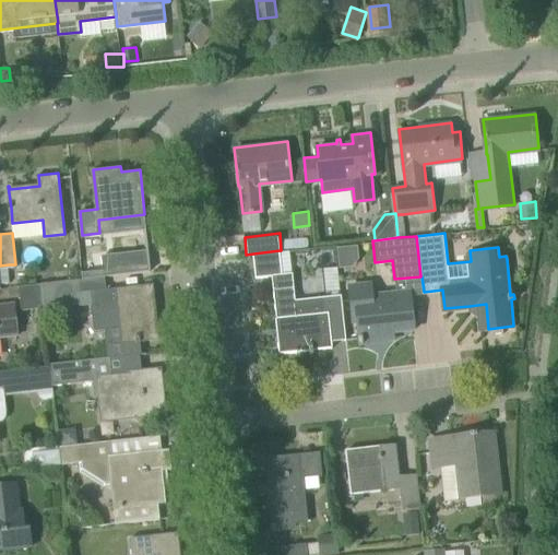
[(342,267),(365,263),(360,243),(339,246),(342,267)]
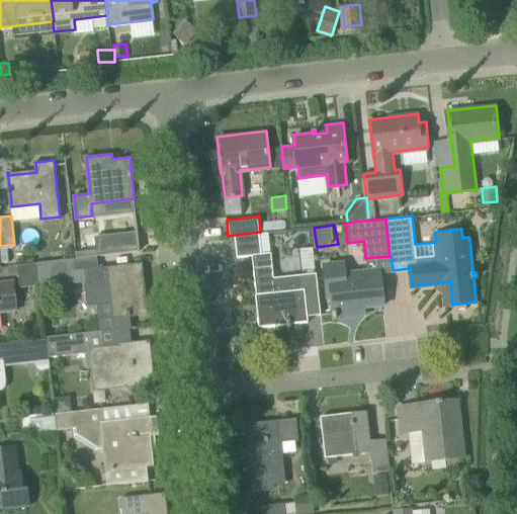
[(293,230),(294,243),(314,241),(313,228),(293,230)]
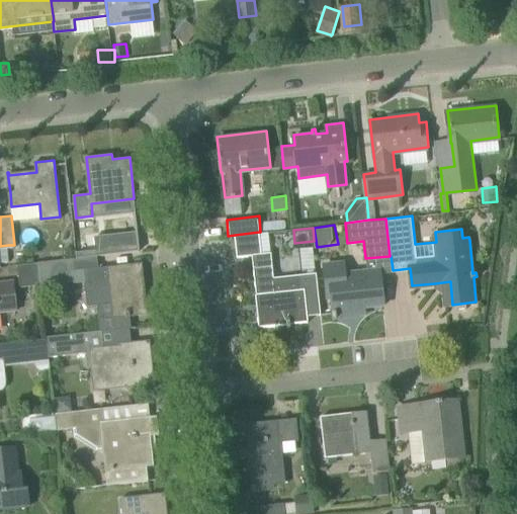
[(138,232),(112,235),(114,252),(140,249),(138,232)]
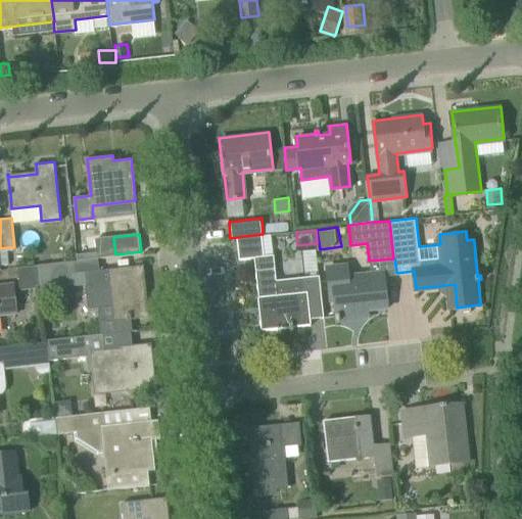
[(274,254),(264,255),(262,234),(237,237),(240,258),(255,256),(259,296),(258,296),(263,329),(312,323),(311,317),(324,316),(322,295),(320,275),(310,276),(300,277),(277,279),(274,254)]
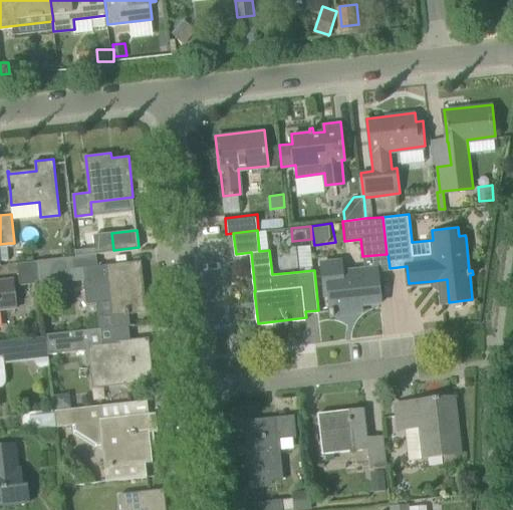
[(304,265),(314,264),(314,247),(303,247),(304,265)]
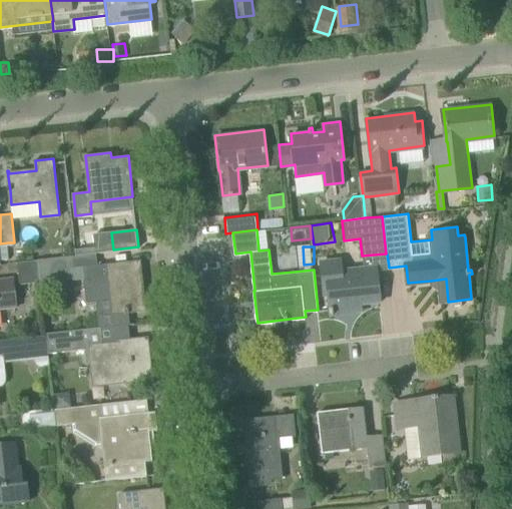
[(71,256),(38,260),(40,281),(41,283),(74,279),(73,269),(98,266),(96,252),(71,256)]
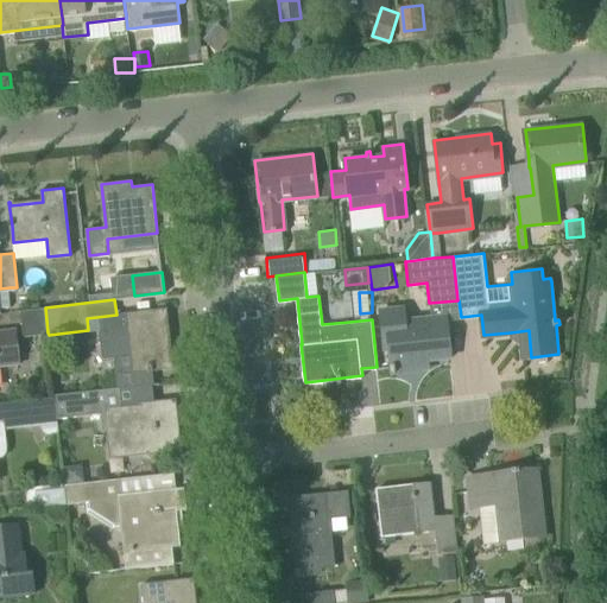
[(451,356),(447,315),(413,318),(415,327),(408,328),(405,304),(379,306),(384,350),(390,349),(392,373),(396,372),(413,369),(413,360),(451,356)]
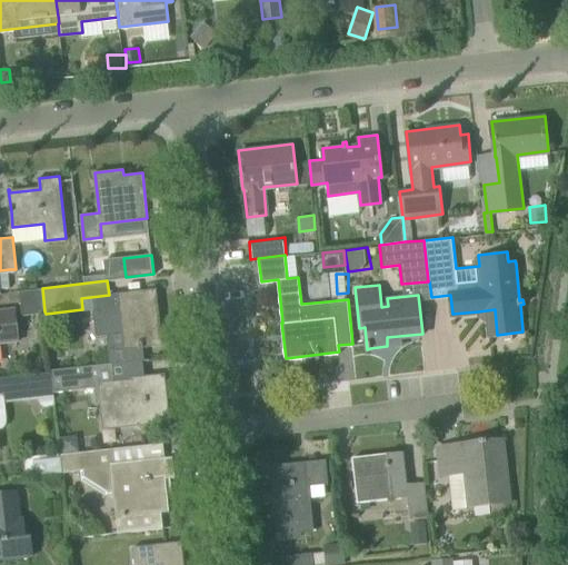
[(20,290),(22,314),(45,311),(42,288),(20,290)]
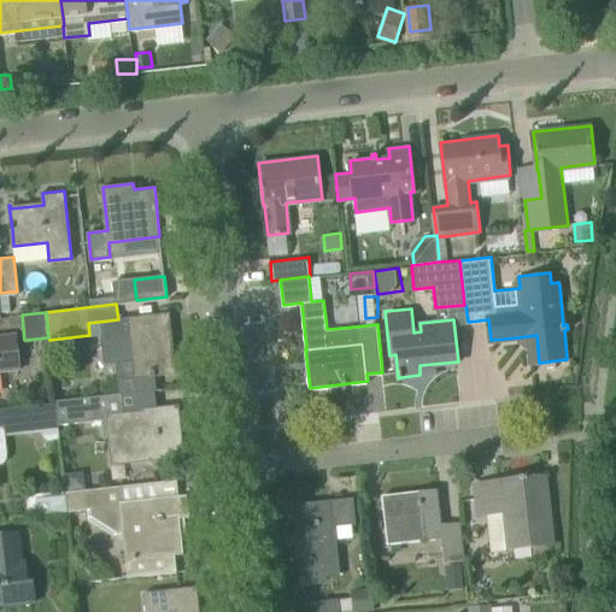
[(136,358),(138,375),(145,374),(174,370),(168,313),(118,319),(88,323),(89,335),(103,334),(105,362),(136,358)]
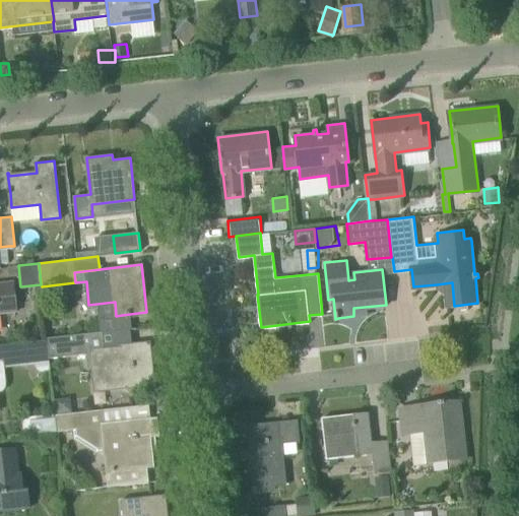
[(0,311),(15,309),(12,280),(0,281),(0,311)]
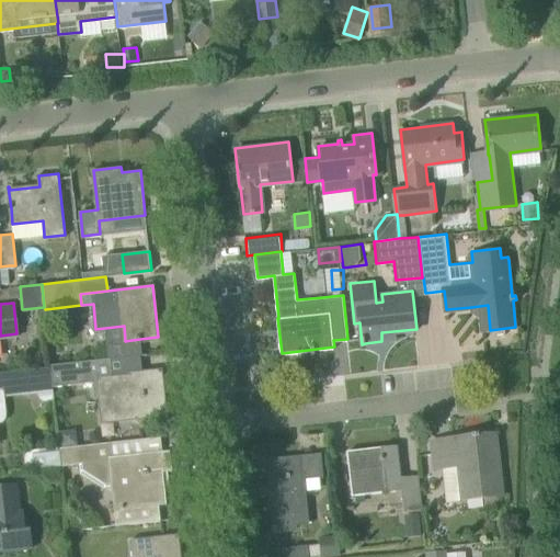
[(50,364),(53,383),(53,385),(94,381),(96,397),(100,397),(103,421),(167,413),(161,368),(130,372),(130,374),(114,376),(112,357),(50,364)]
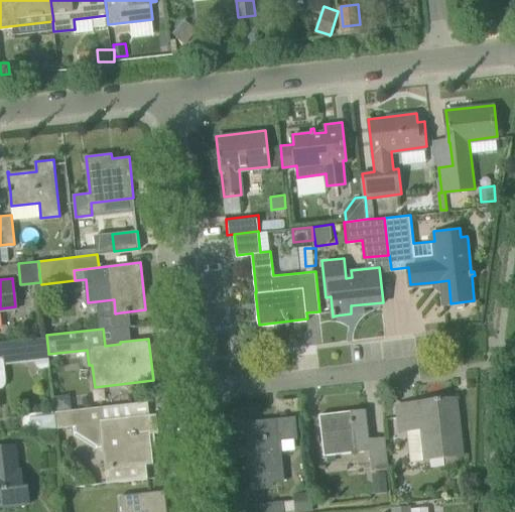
[(0,386),(4,386),(6,383),(6,379),(4,357),(34,354),(35,361),(36,363),(37,365),(39,366),(42,367),(49,366),(48,354),(48,352),(47,353),(45,337),(0,342),(0,348),(1,356),(0,356),(0,386)]
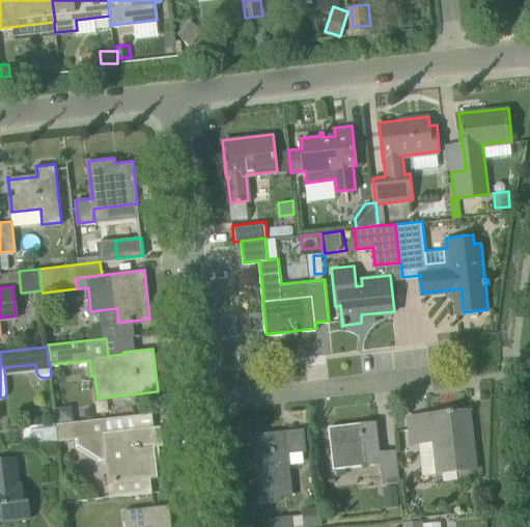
[(57,408),(59,424),(75,422),(73,406),(57,408)]
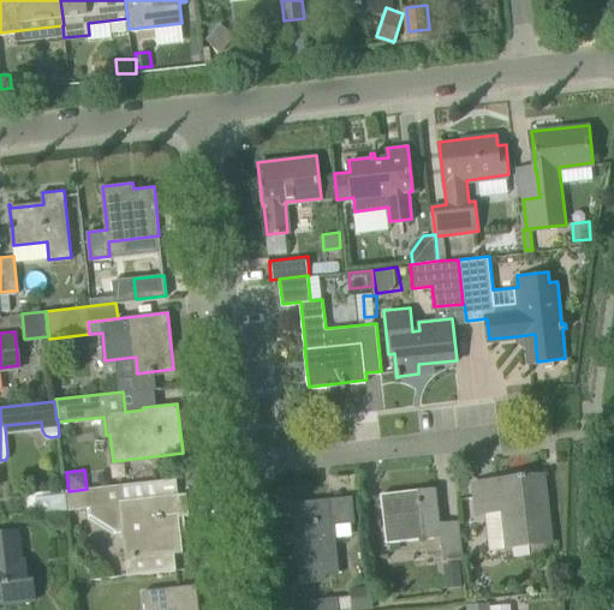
[(504,508),(508,545),(552,540),(543,473),(526,474),(525,473),(519,474),(519,476),(475,480),(478,512),(504,508)]
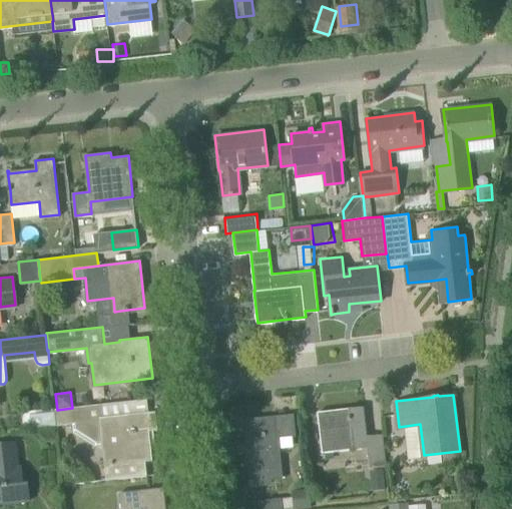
[(97,441),(102,440),(105,465),(107,478),(114,478),(147,474),(147,473),(145,460),(153,459),(149,430),(157,429),(155,411),(149,411),(147,398),(72,408),(57,410),(55,410),(56,423),(76,421),(77,428),(97,441)]
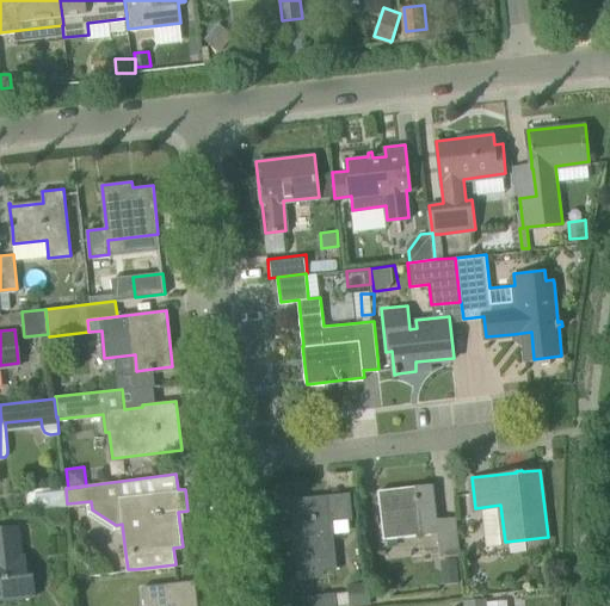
[(66,483),(65,483),(26,488),(29,508),(67,504),(66,488),(66,487),(66,483)]
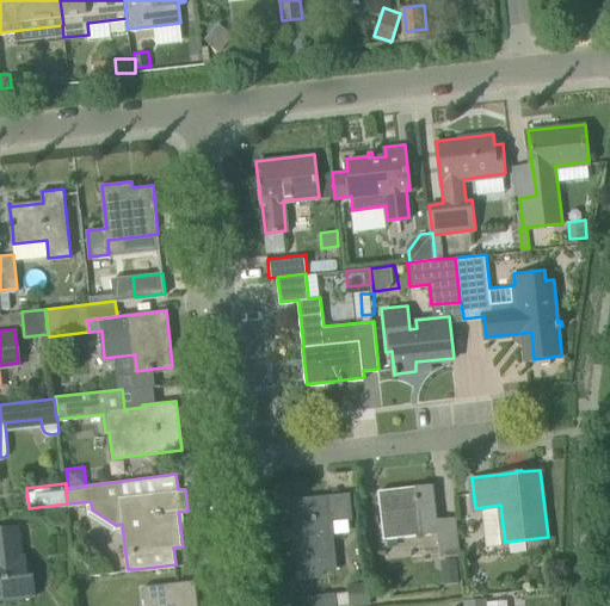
[(379,489),(384,537),(437,532),(439,555),(460,552),(455,514),(437,517),(433,483),(379,489)]
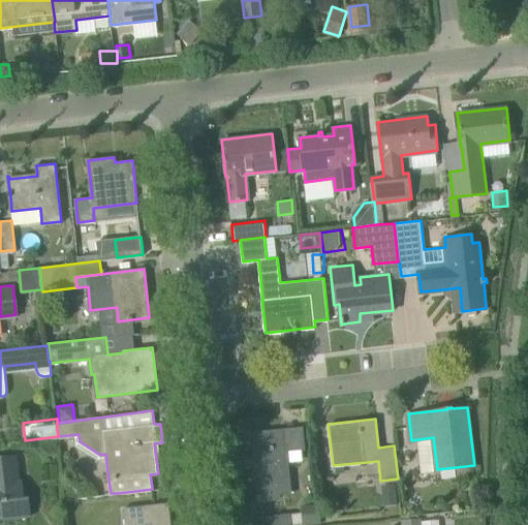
[(290,493),(286,450),(305,448),(303,428),(253,433),(259,498),(280,496),(280,494),(290,493)]
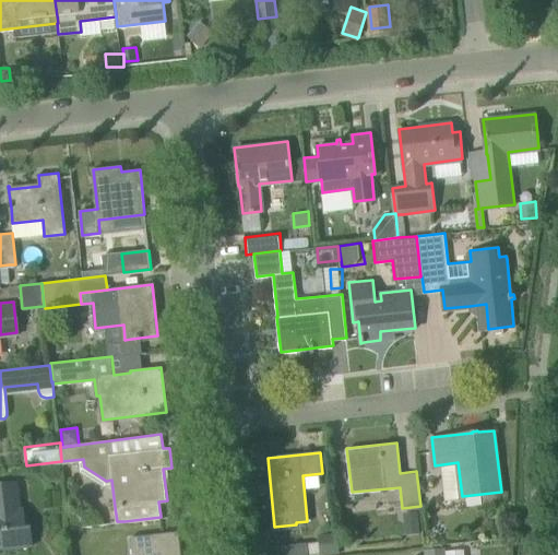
[(0,541),(25,539),(22,508),(20,508),(16,482),(0,484),(0,541)]
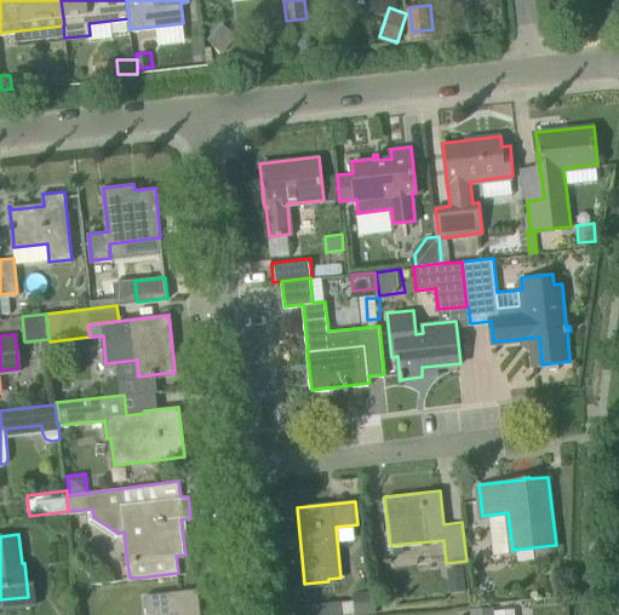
[(201,614),(199,587),(145,593),(147,614),(201,614)]
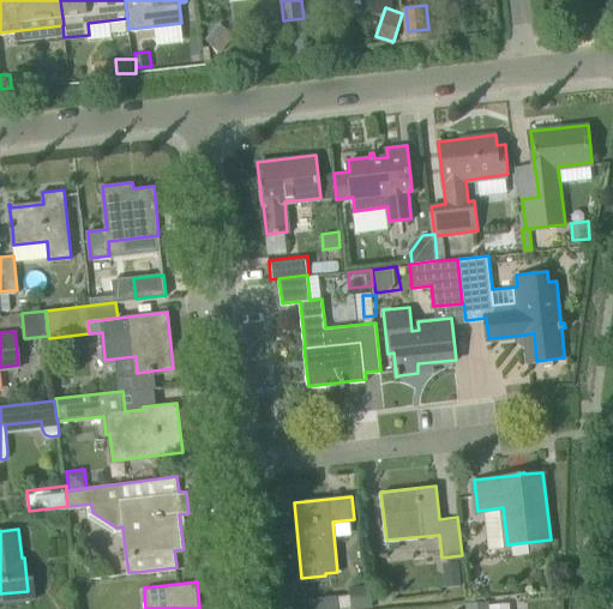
[(349,586),(353,608),(372,607),(370,584),(349,586)]
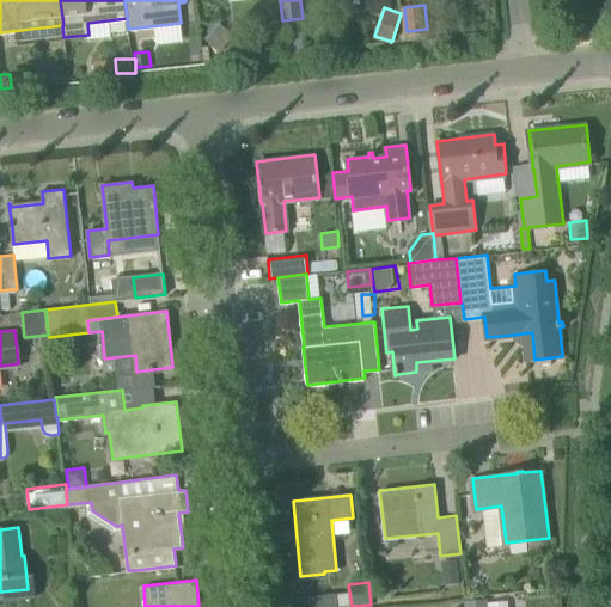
[(337,606),(336,593),(327,594),(303,596),(303,606),(337,606)]
